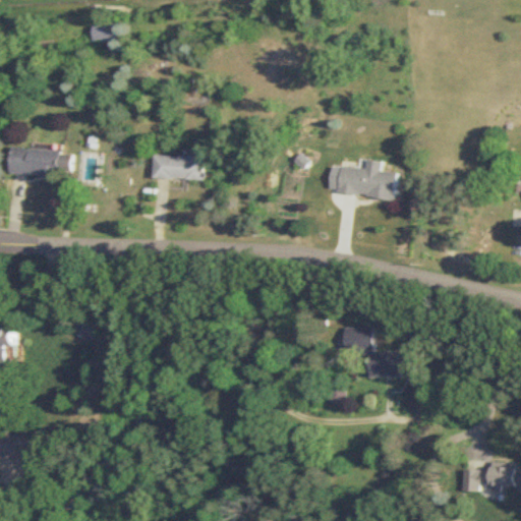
[(112,23),(88,23),(88,43),(112,43),(112,23)]
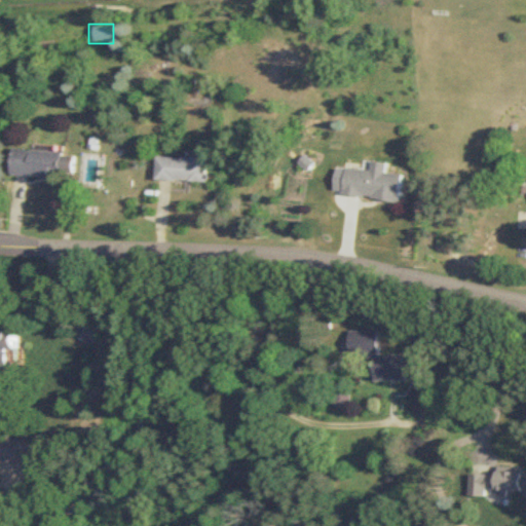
[(75,153),(14,150),(13,176),(74,179),(75,153)]
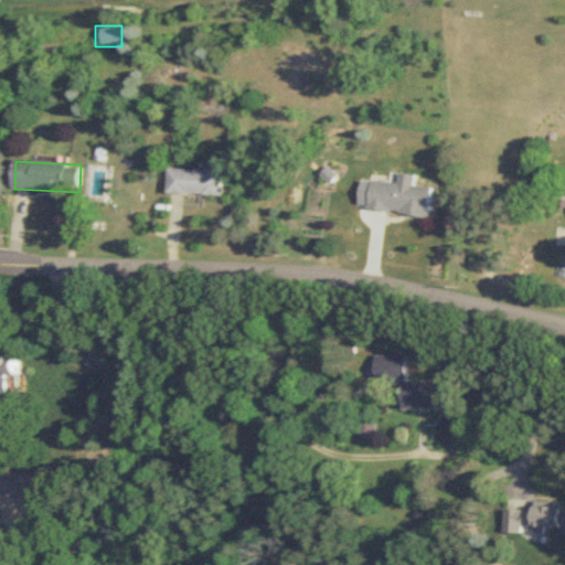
[(223,194),(223,169),(168,169),(168,194),(223,194)]
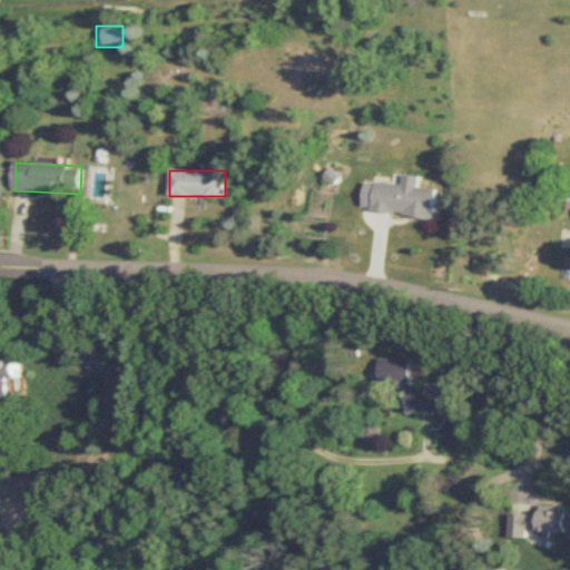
[(376,183),(373,214),(433,220),(436,190),(419,188),(420,178),(404,176),(403,186),(376,183)]
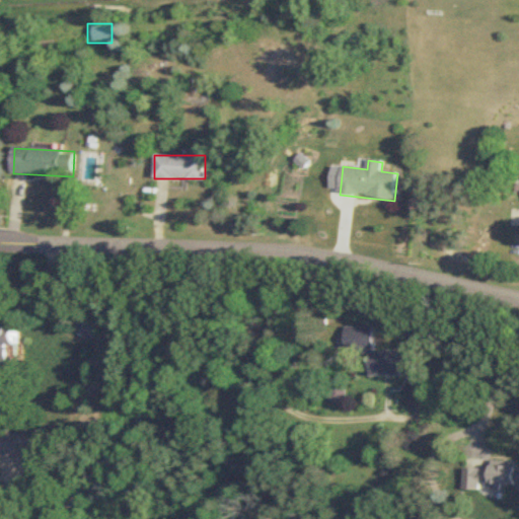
[(0,370),(10,370),(9,347),(19,346),(19,324),(0,324),(0,370)]
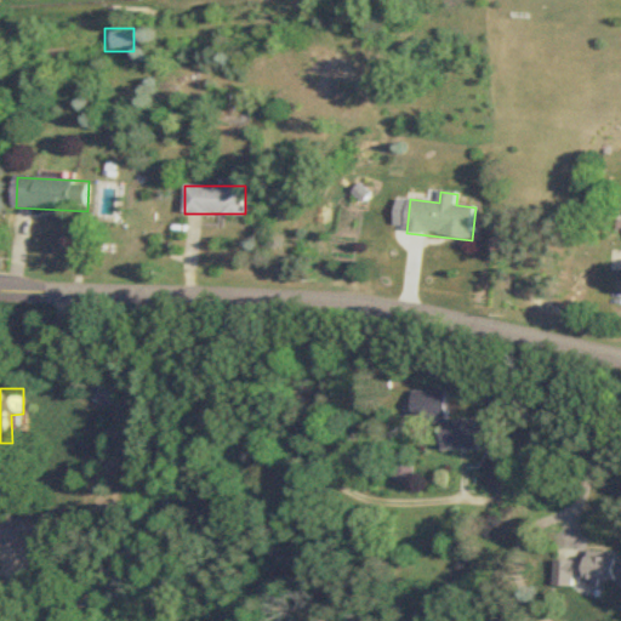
[(501,449),(501,421),(453,422),(451,392),(417,392),(417,422),(446,421),(448,451),(501,449)]
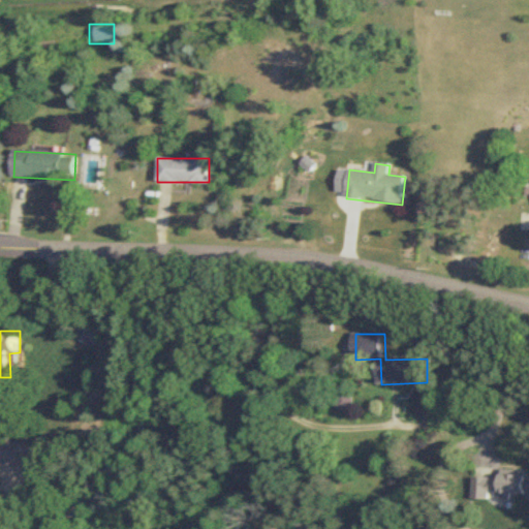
[(475,501),(492,501),(492,495),(528,496),(528,476),(475,475),(475,501)]
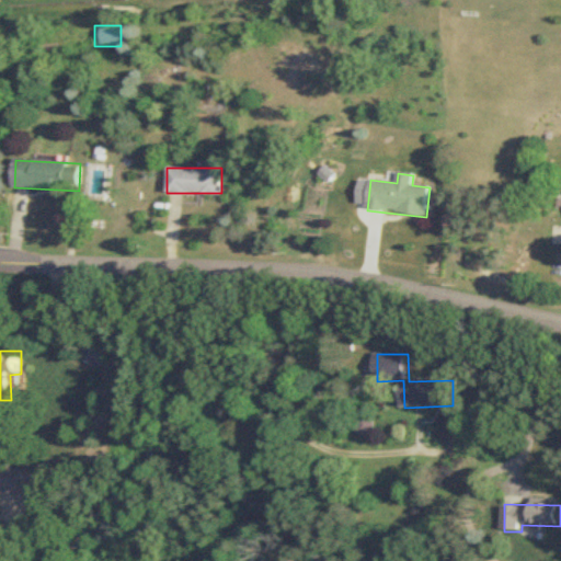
All buildings are outlined.
